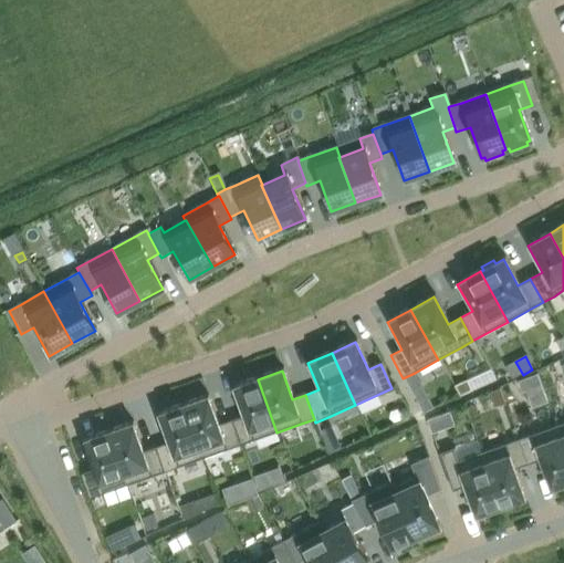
[(535,376),(515,383),(520,394),(540,387),(535,376)]
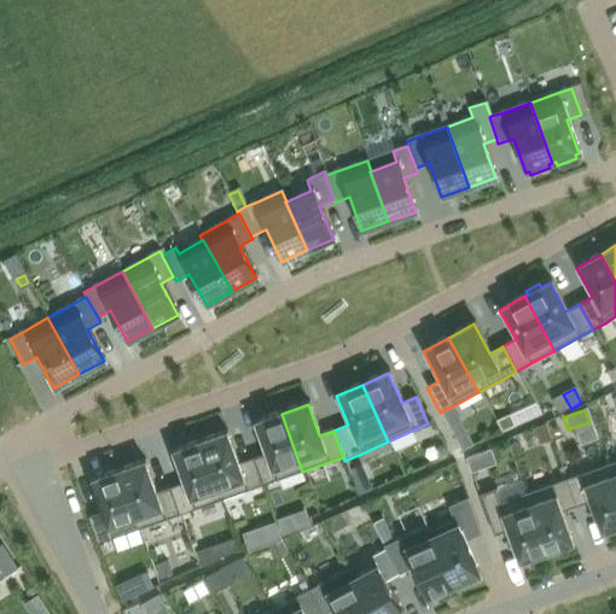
[(302,472),(282,414),(254,424),(265,455),(251,460),(261,486),(274,481),(302,472)]
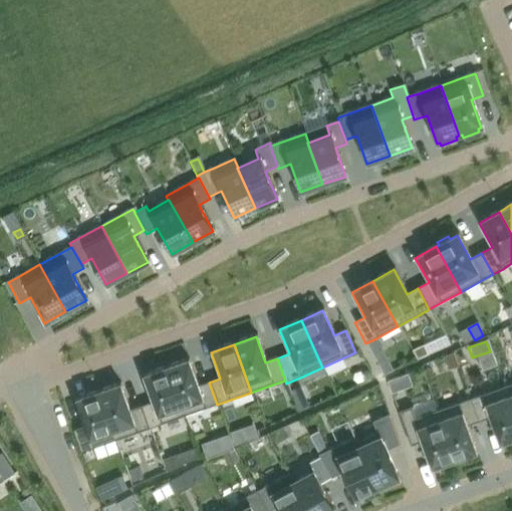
[(422,346),(411,351),(416,361),(427,356),(422,346)]
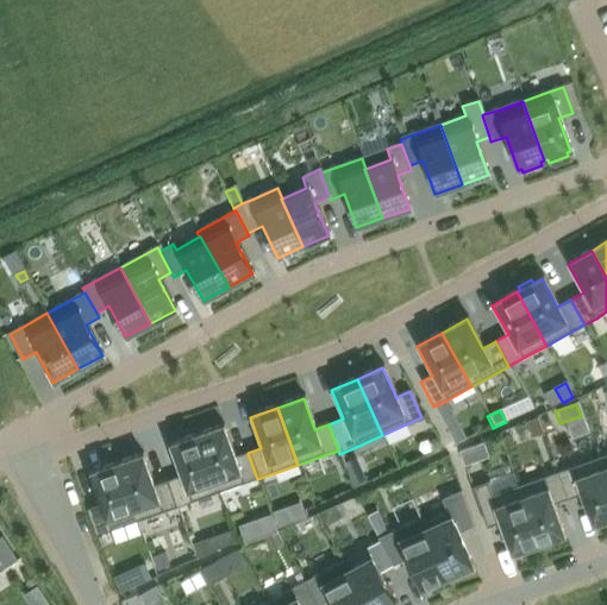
[(223,427),(196,436),(217,493),(243,484),(257,479),(248,453),(233,458),(223,427)]
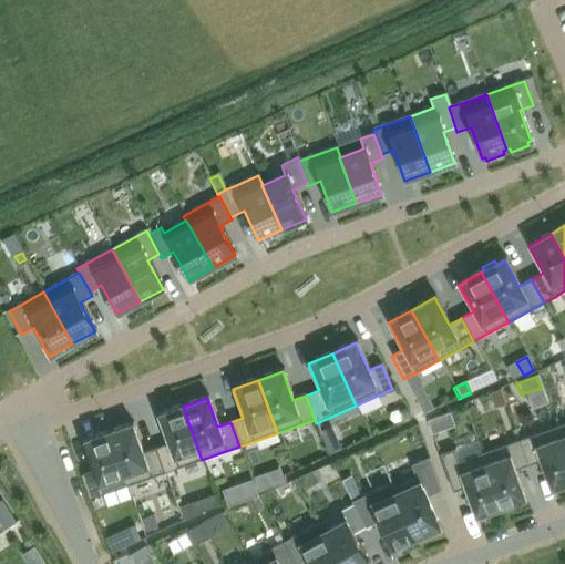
[(202,460),(183,407),(157,416),(168,444),(155,449),(164,474),(177,470),(202,460)]
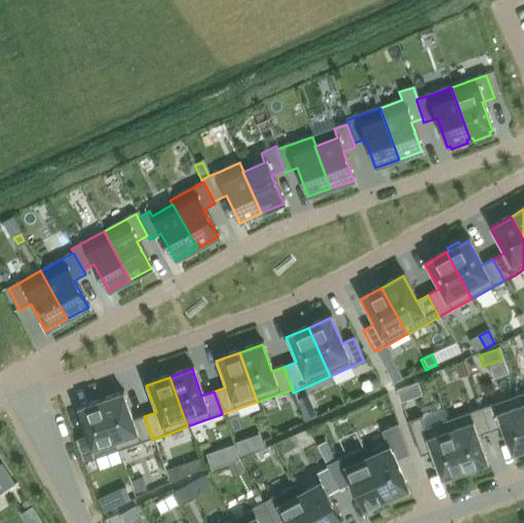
[(440,378),(432,381),(436,391),(443,389),(440,378)]
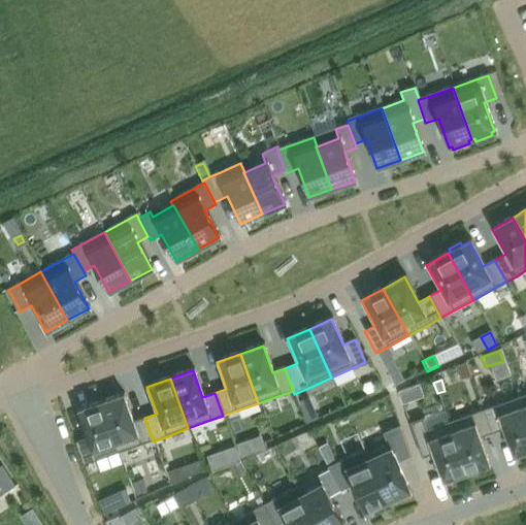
[(418,386),(397,393),(401,405),(423,398),(418,386)]
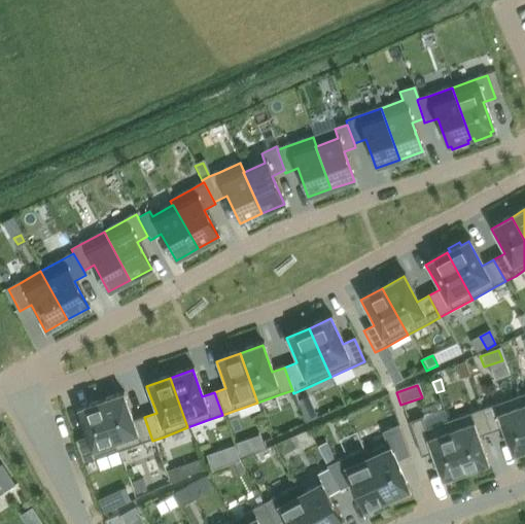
[(152,441),(144,417),(133,421),(123,394),(100,403),(117,453),(141,445),(152,441)]
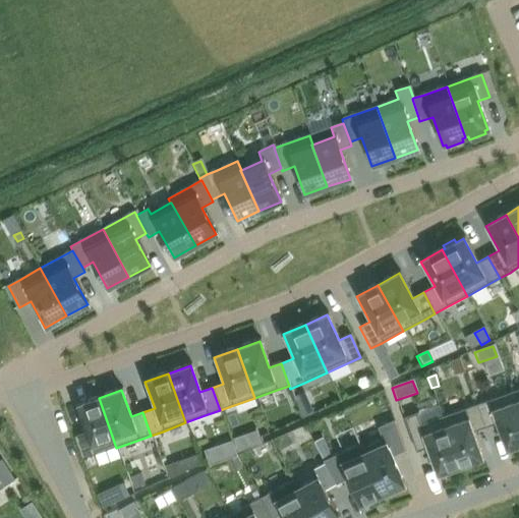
[(487,401),(476,405),(484,428),(496,424),(506,451),(518,446),(518,416),(511,393),(487,401)]
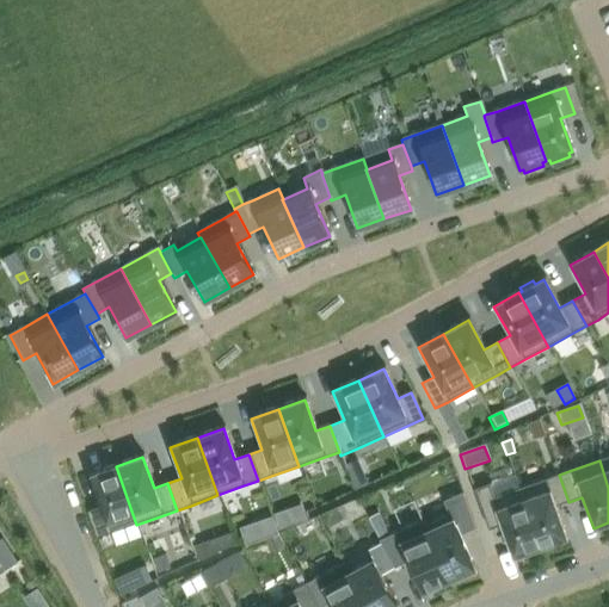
[(136,525),(116,466),(88,476),(100,507),(86,512),(96,539),(110,534),(136,525)]
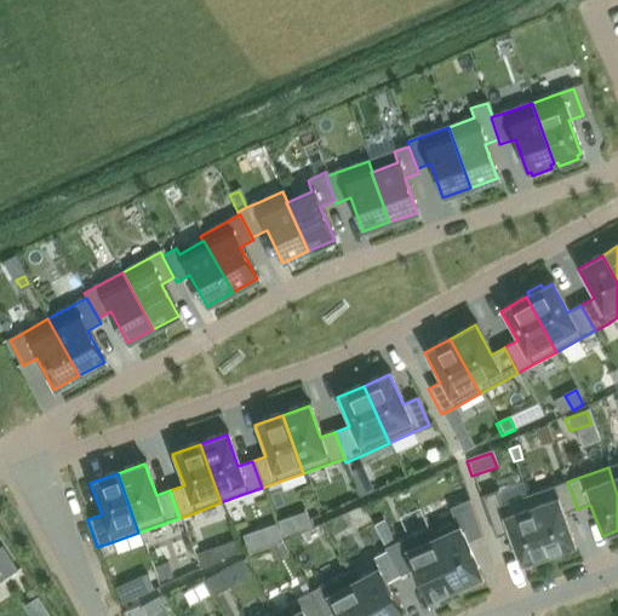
[(365,481),(354,485),(360,498),(371,494),(365,481)]
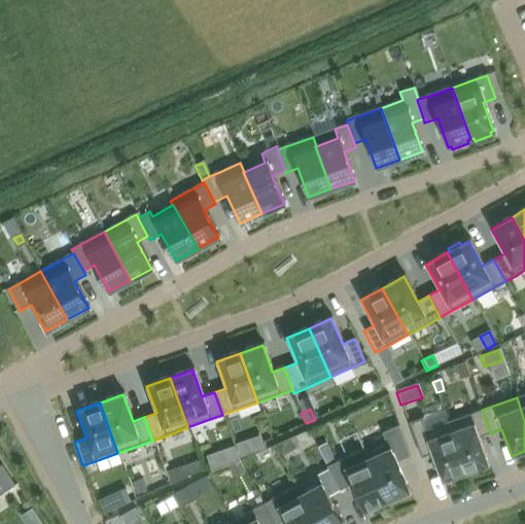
[(469,414),(447,422),(464,473),(488,464),(478,438),(490,433),(482,410),(469,414)]
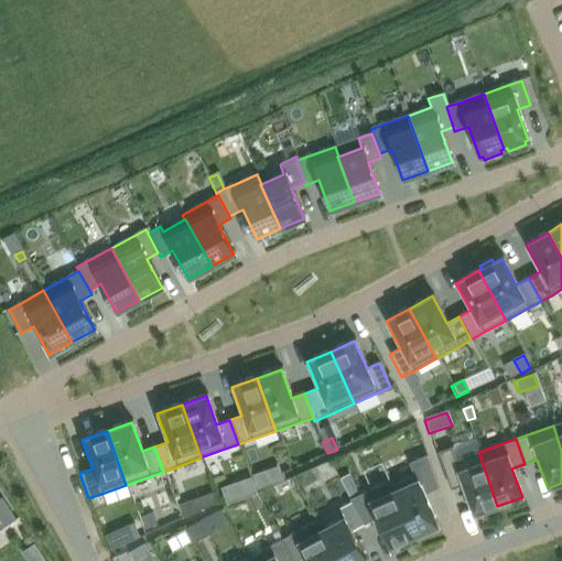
[(451,448),(436,453),(450,491),(462,486),(473,515),(497,506),(478,452),(455,461),(451,448)]
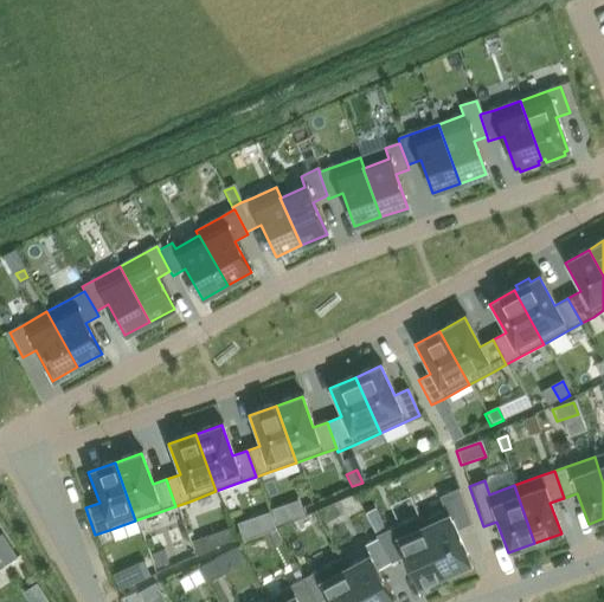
[(470,525),(457,490),(438,498),(444,512),(422,522),(421,523),(444,576),(469,564),(455,532),(470,525)]
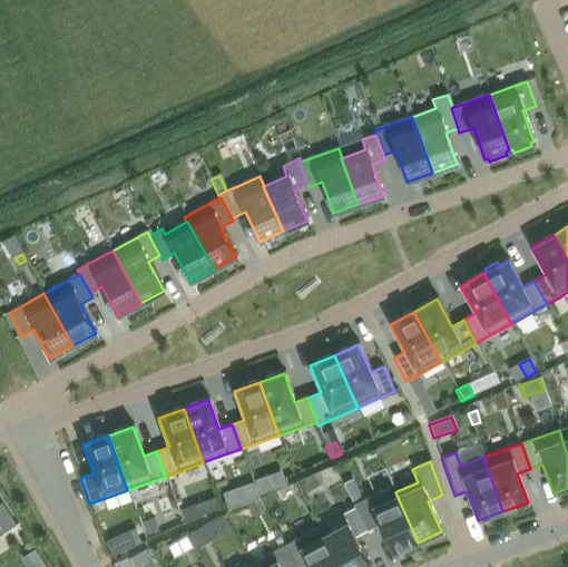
[(264,479),(256,482),(261,496),(268,492),(264,479)]
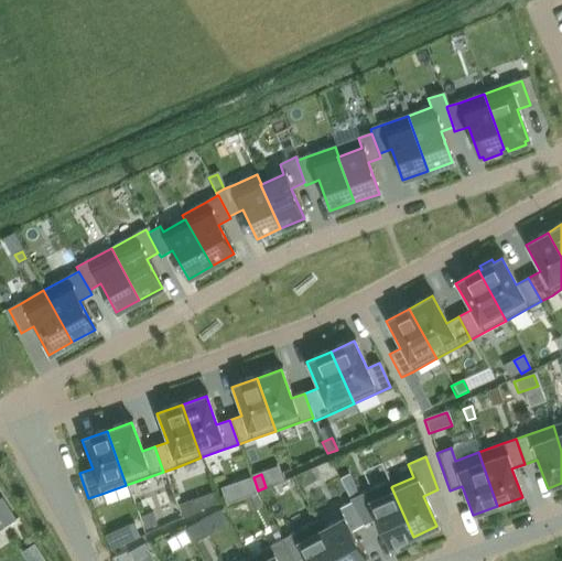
[(250,478),(220,489),(226,506),(256,495),(250,478)]
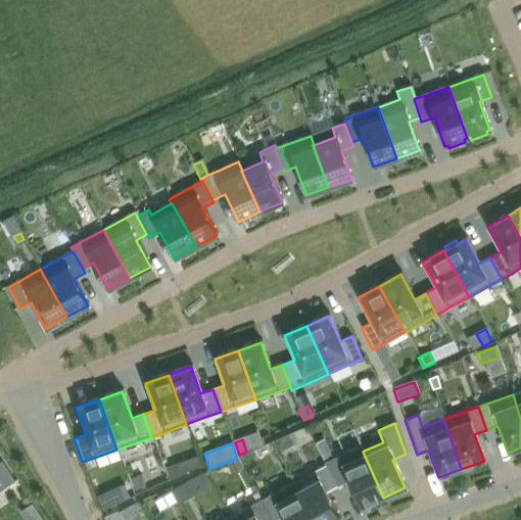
[(325,445),(317,450),(324,463),(332,460),(325,445)]
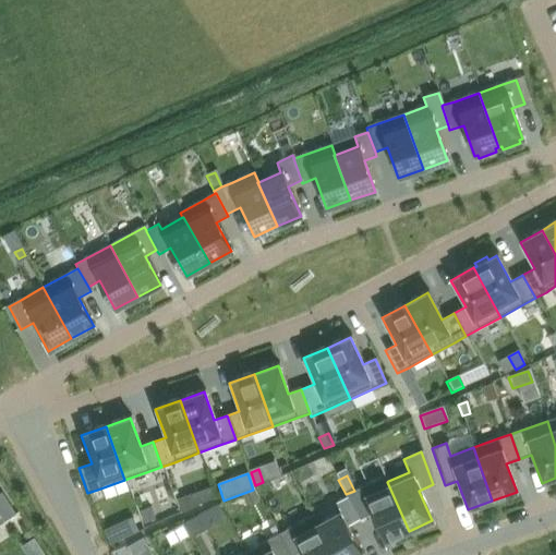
[(360,520),(373,514),(385,541),(409,531),(387,482),(388,481),(386,477),(361,487),(354,491),(346,494),(345,495),(347,497),(348,497),(360,520)]
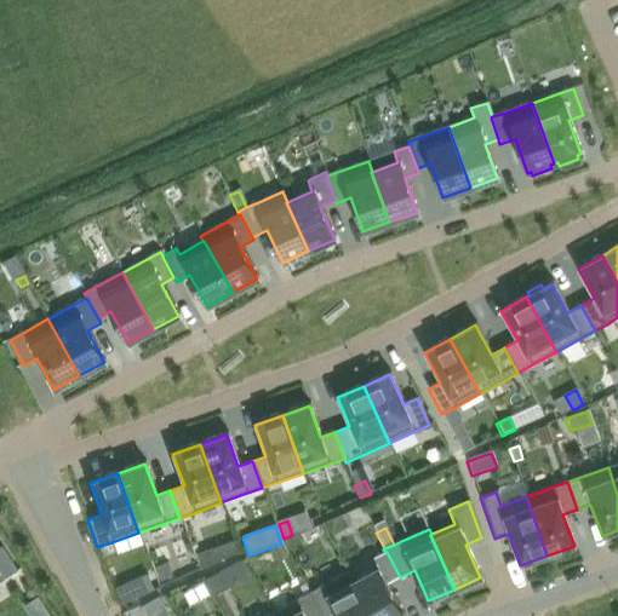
[(0,582),(4,580),(16,573),(0,548),(0,582)]
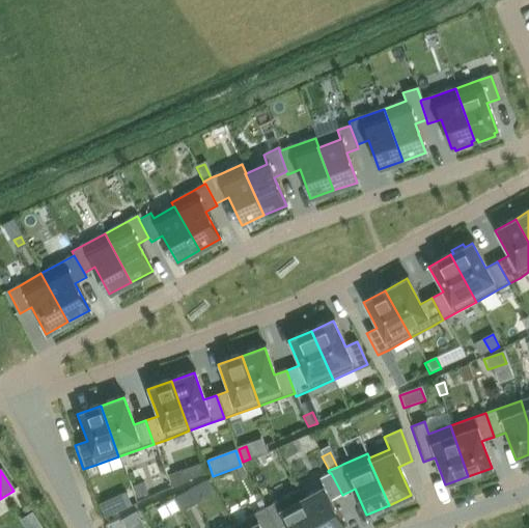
[(176,473),(168,476),(172,489),(181,484),(176,473)]
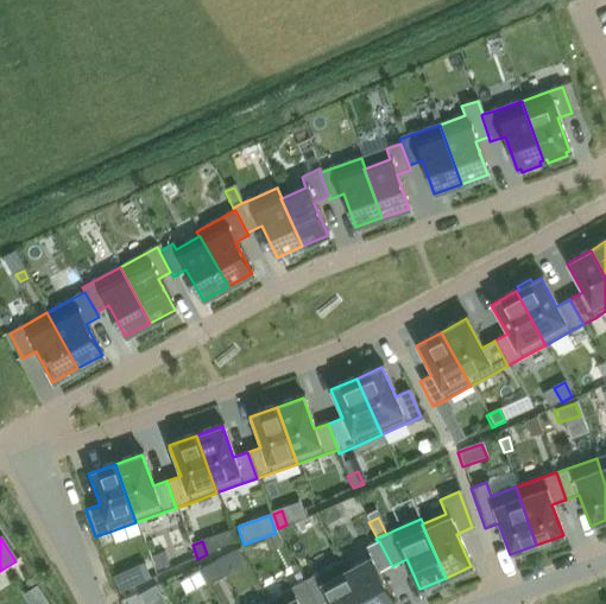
[(395,603),(379,573),(392,566),(379,541),(378,541),(365,548),(371,559),(347,571),(346,572),(363,603),(395,603)]
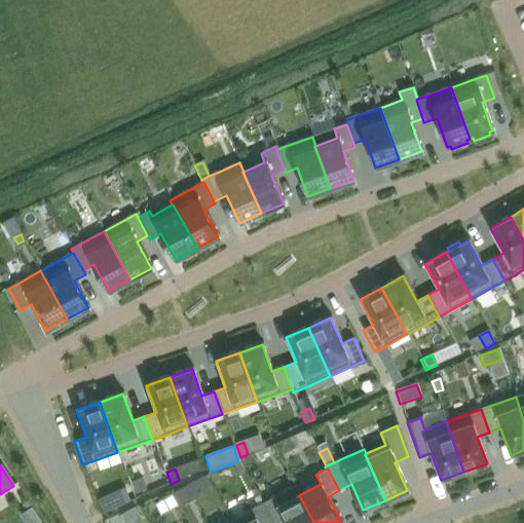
[(141,480),(131,483),(135,495),(146,491),(141,480)]
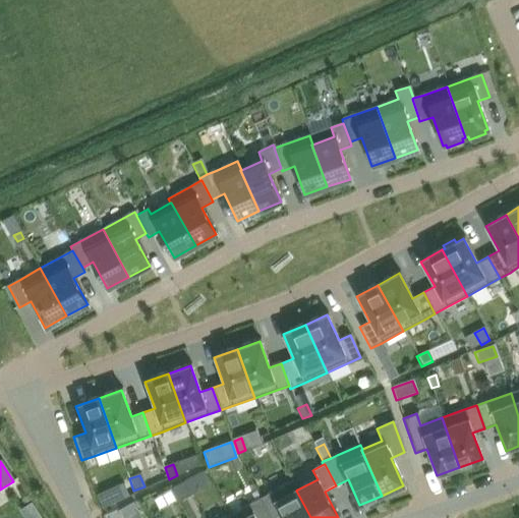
[(310,517),(296,491),(297,490),(292,481),(271,494),(260,500),(269,517),(278,517),(282,515),(283,517),(310,517)]
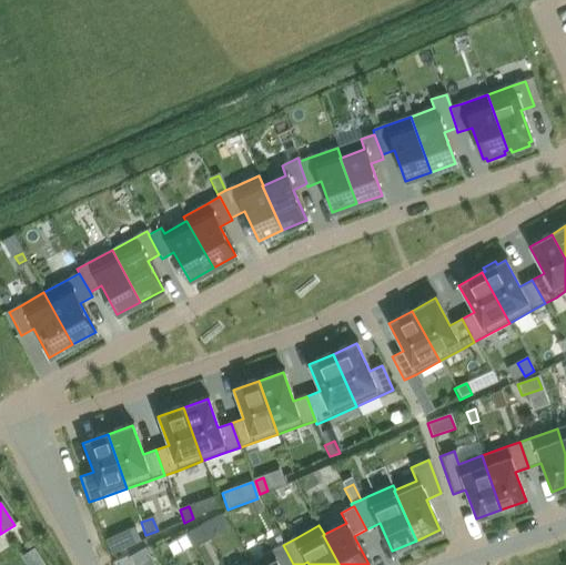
[(113,537),(105,541),(111,555),(119,552),(113,537)]
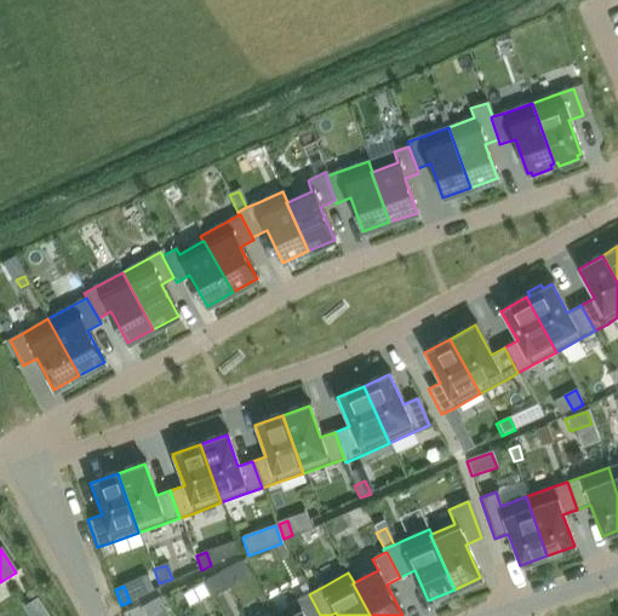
[(320,615),(309,594),(296,602),(270,615),(320,615)]
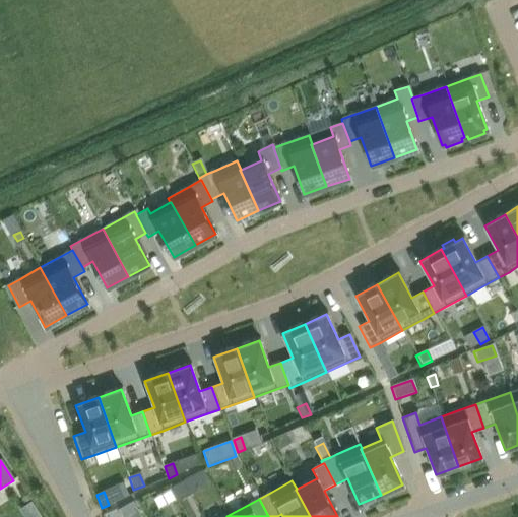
[(133,503),(119,511),(122,516),(140,516),(133,503)]
